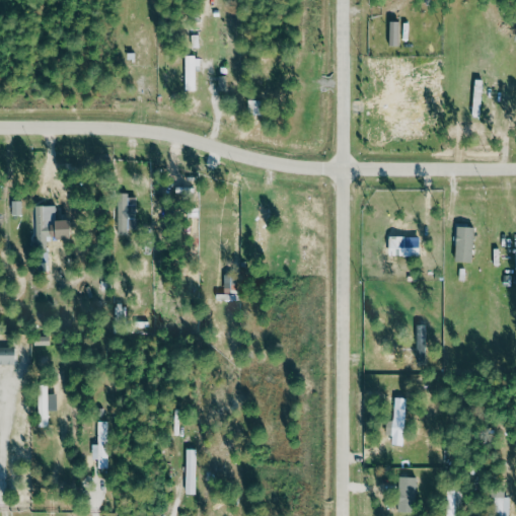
[(388,45),(400,45),(400,20),(389,20),(388,45)]
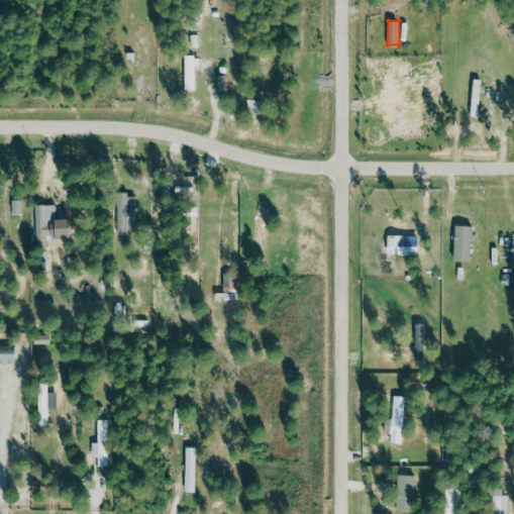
[(194,89),(181,89),(181,54),(193,54),(194,89)]
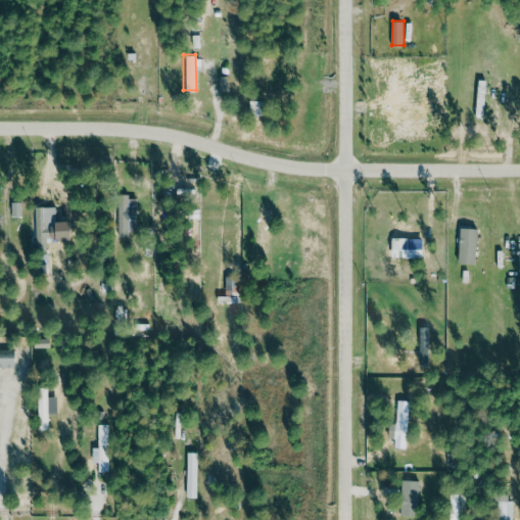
[(484,121),(474,120),(477,79),(487,80),(484,121)]
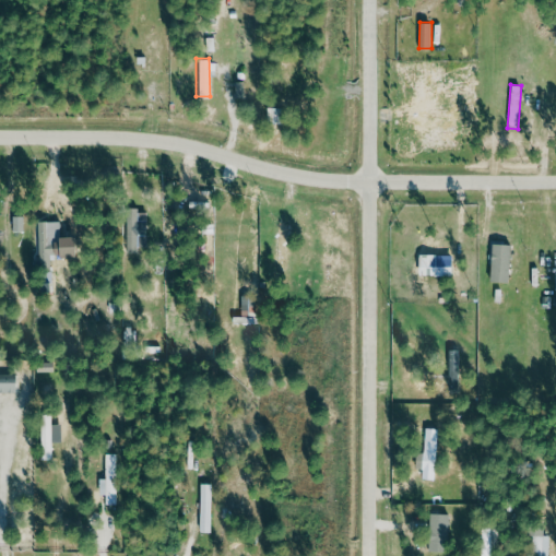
[(265,106),(264,122),(292,125),(293,108),(265,106)]
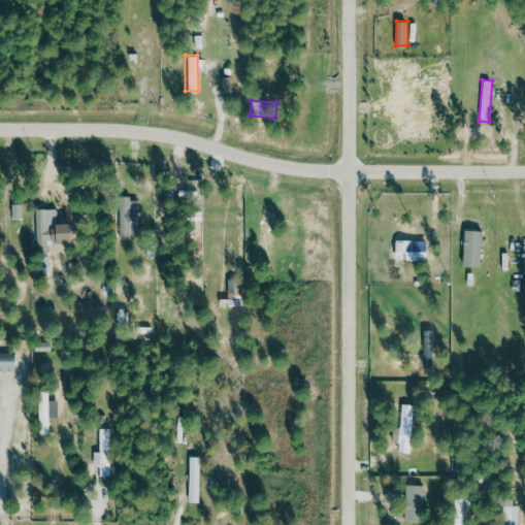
[(135,238),(118,238),(119,199),(136,199),(135,238)]
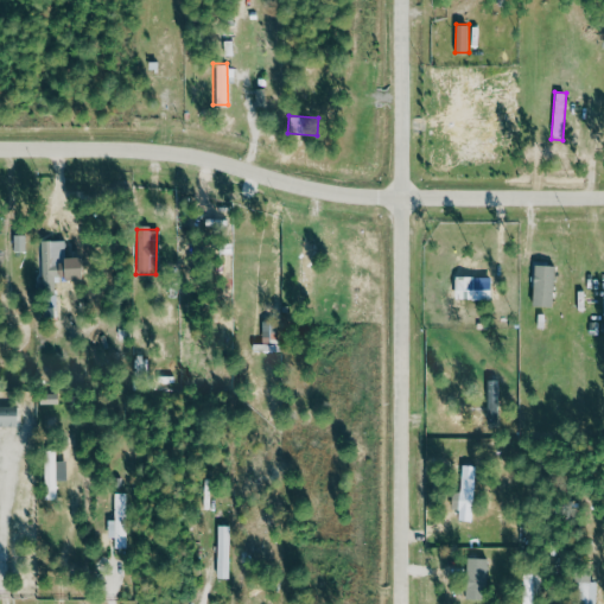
[(24,255),(24,240),(13,239),(13,255),(24,255)]
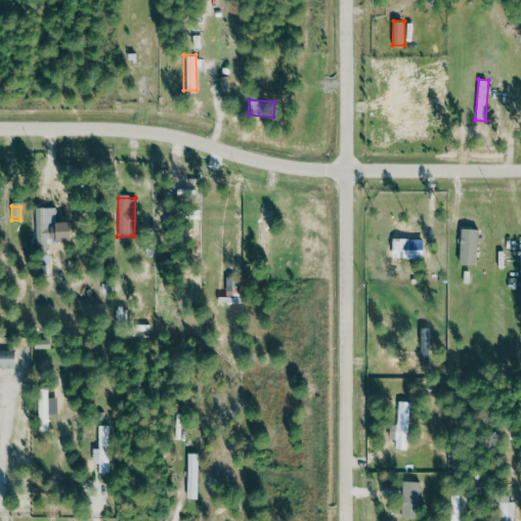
[(269,253),(258,253),(258,206),(269,206),(269,253)]
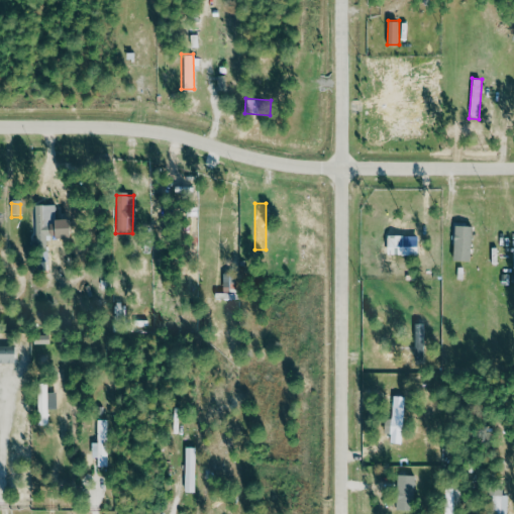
[(73,235),(48,235),(48,241),(35,241),(35,205),(50,205),(50,221),(56,221),(56,217),(73,217),(73,235)]
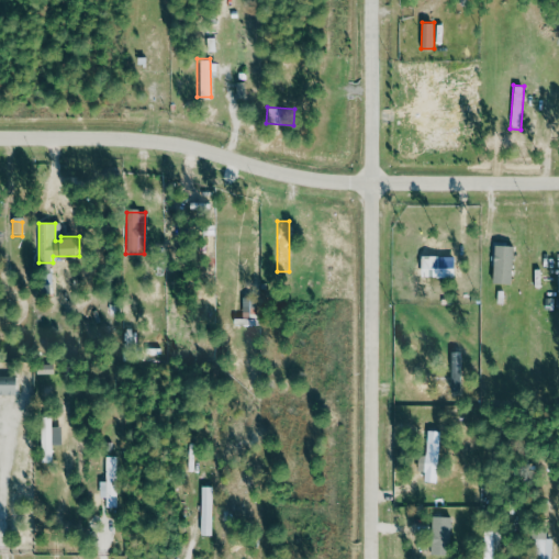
[(510,283),(493,283),(493,245),(511,246),(510,283)]
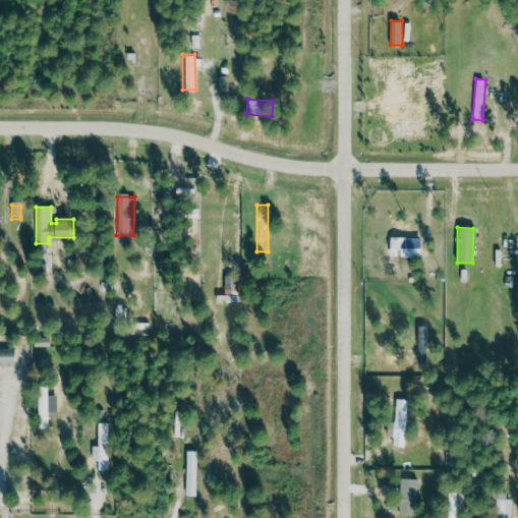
[(423,238),(423,250),(413,250),(413,259),(390,259),(391,237),(423,238)]
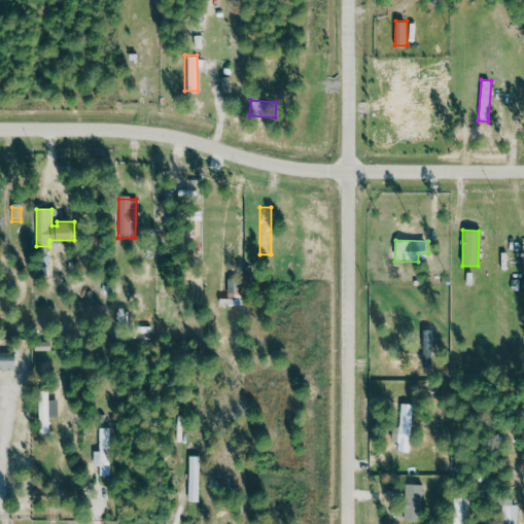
[(432,368),(423,368),(421,332),(431,332),(432,368)]
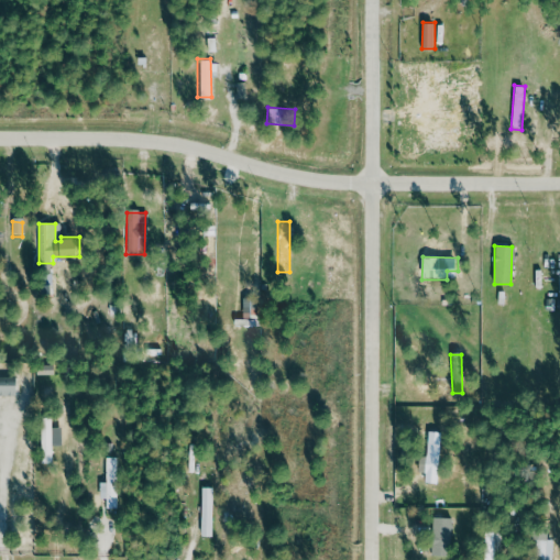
[(17,396),(0,395),(0,376),(17,377),(17,396)]
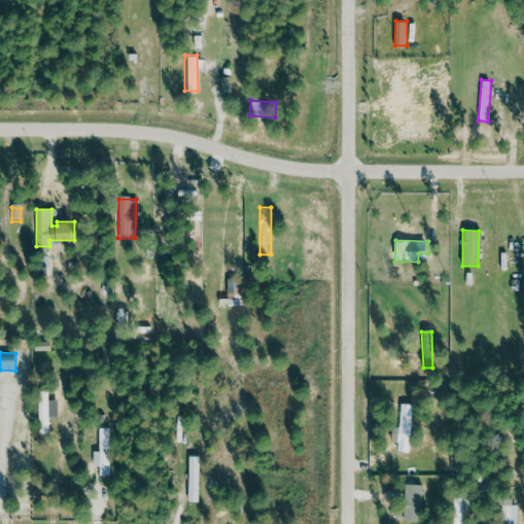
[(49,432),(37,432),(37,390),(47,390),(47,399),(56,399),(56,415),(49,415),(49,432)]
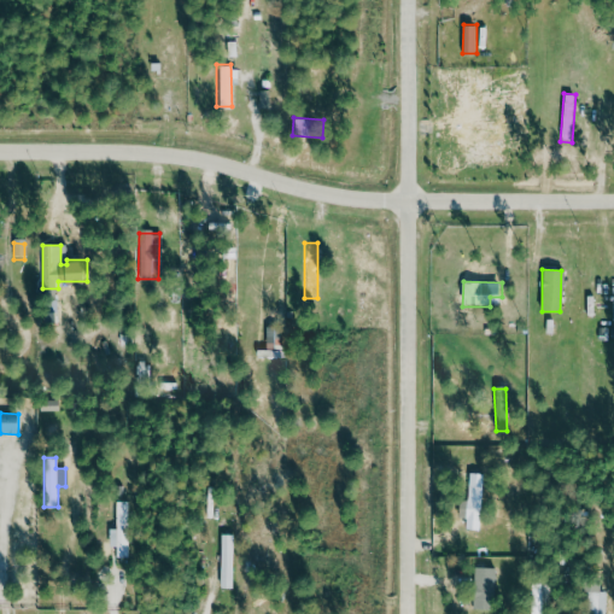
[(479,531),(466,530),(467,519),(458,518),(460,501),(466,501),(468,472),(484,473),(479,531)]
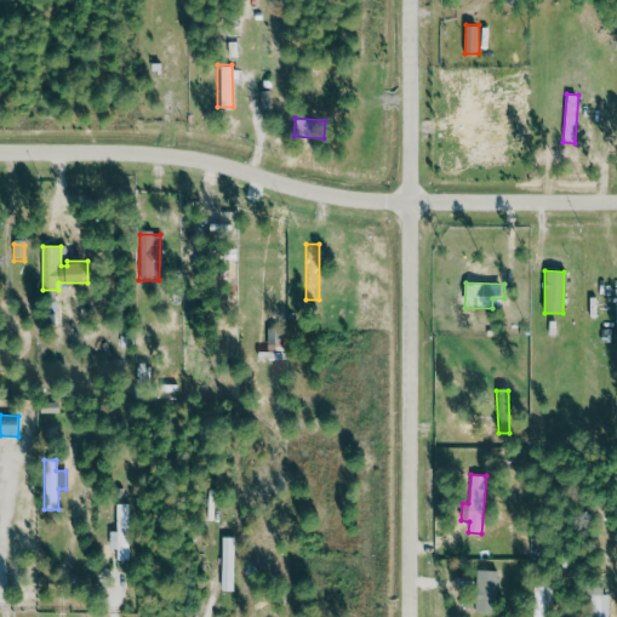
[(131,559),(118,559),(118,552),(109,552),(109,532),(118,532),(116,503),(131,503),(131,559)]
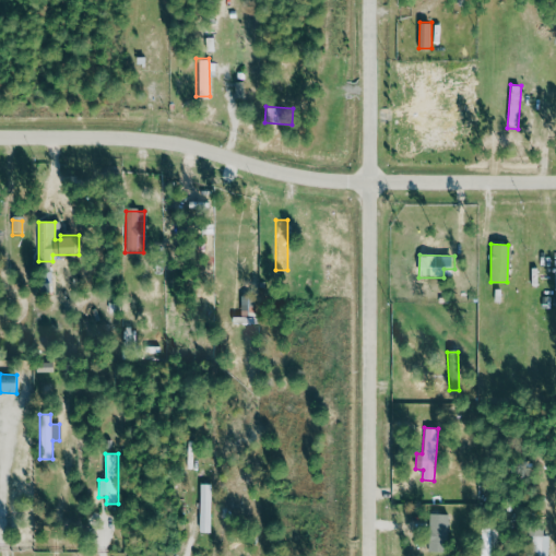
[(212,483),(211,533),(199,533),(200,483),(212,483)]
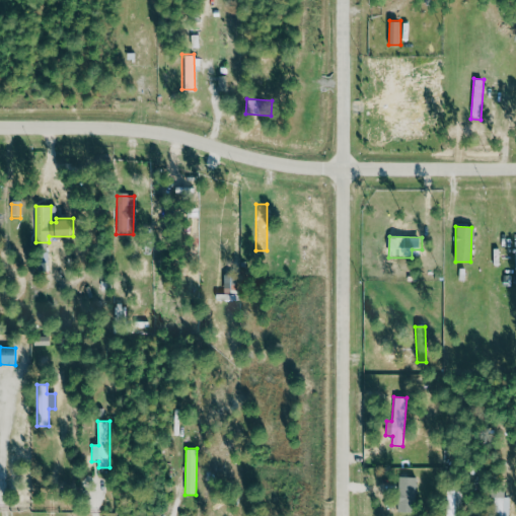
[(416,477),(414,513),(396,511),(399,476),(416,477)]
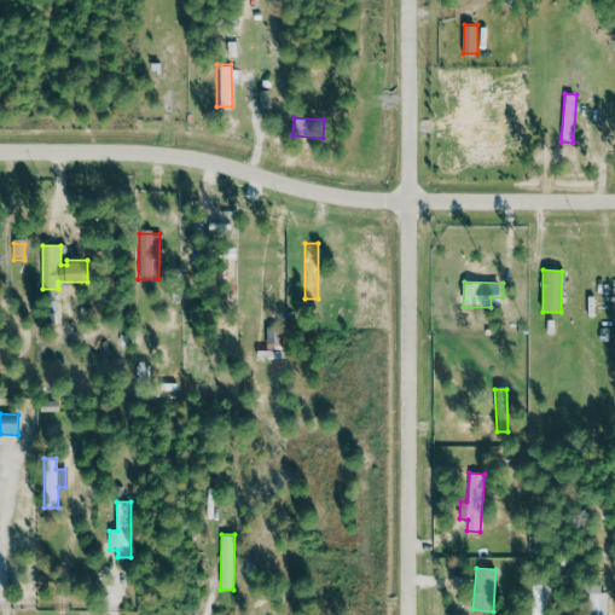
[(529,614),(529,580),(541,580),(541,614),(529,614)]
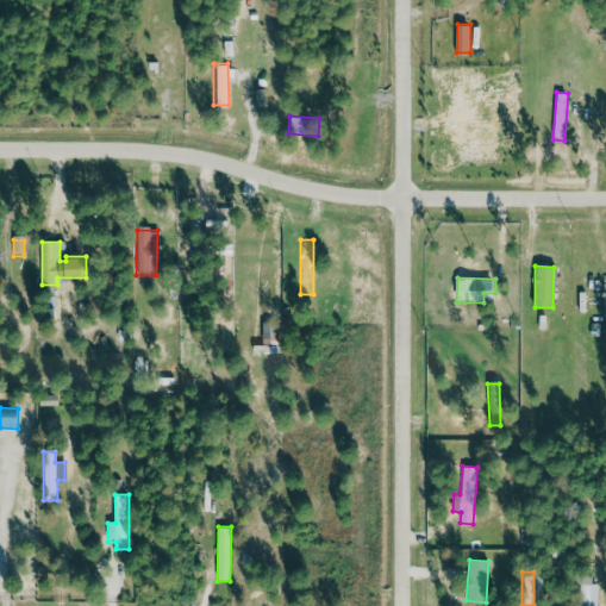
[(575,605),(575,582),(599,582),(599,605),(575,605)]
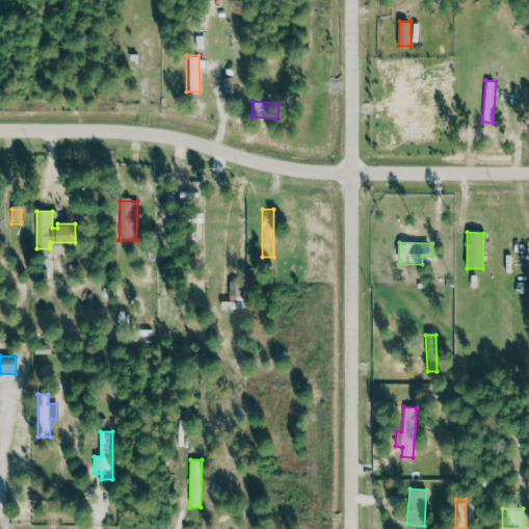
All buildings are outlined.
